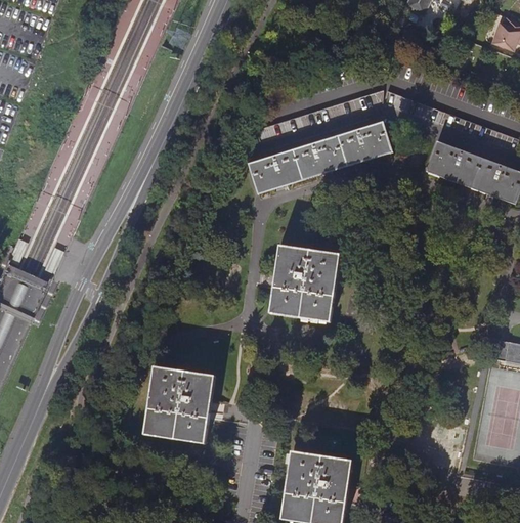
[(416,0),(414,5),(431,14),(438,0),(416,0)]
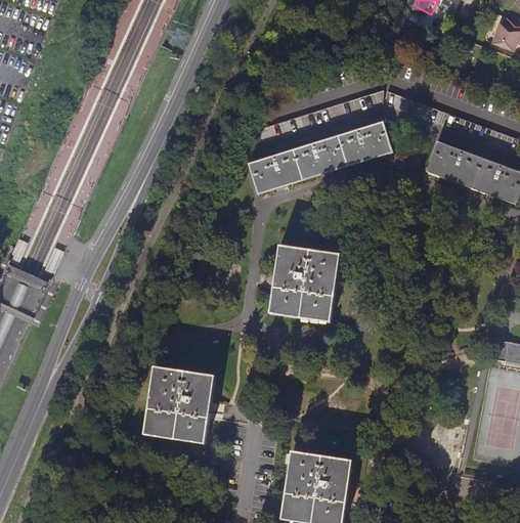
[(392,12),(387,22),(392,25),(397,14),(392,12)]
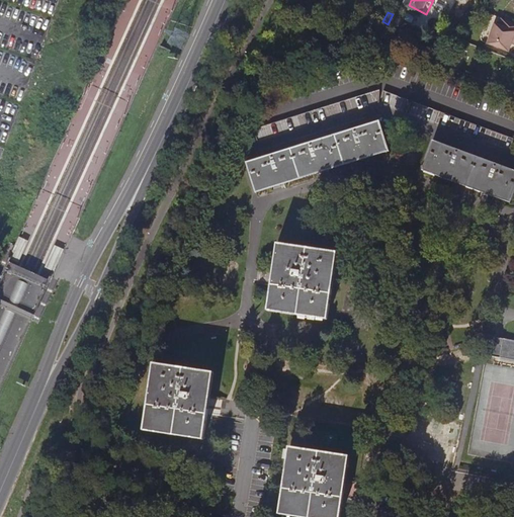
[(513,21),(507,19),(504,25),(500,24),(493,44),(513,51),(513,21)]
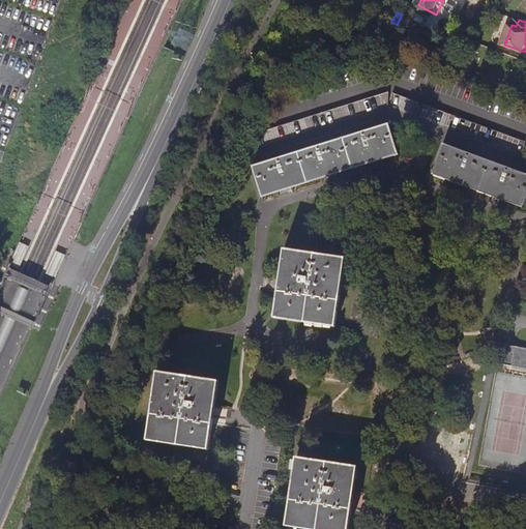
[(525,140),(392,90),(390,106),(522,155),(525,147),(525,140)]
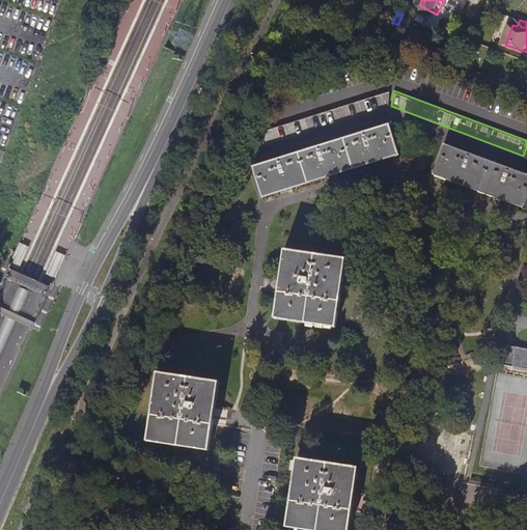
[(259,126),(262,140),(385,108),(388,91),(259,126)]
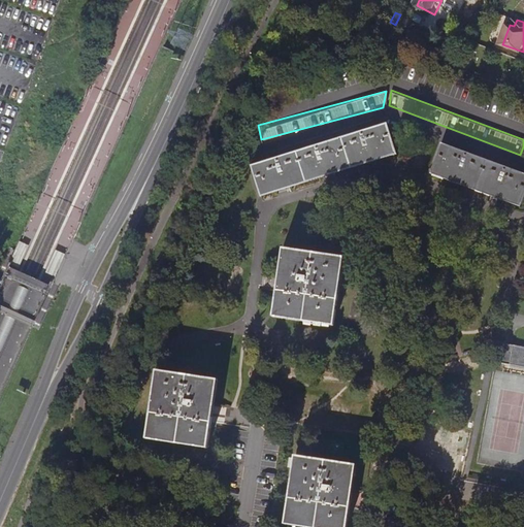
[(250,159),(257,190),(395,152),(387,121),(250,159)]
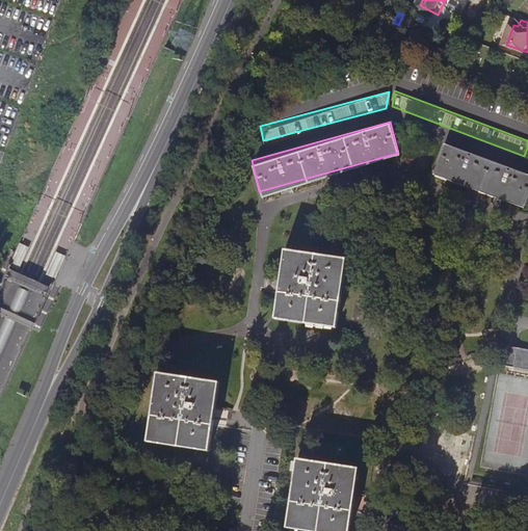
[(527,174),(446,143),(434,174),(525,208),(527,201),(527,174)]
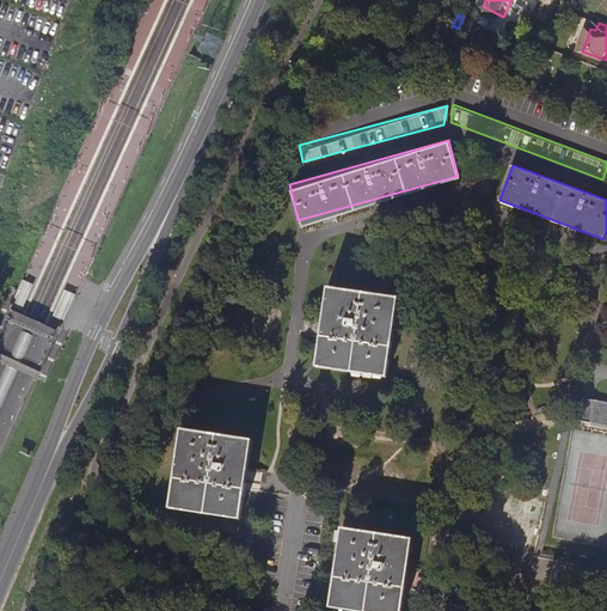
[(459,181),(458,176),(298,220),(299,225),(459,181)]
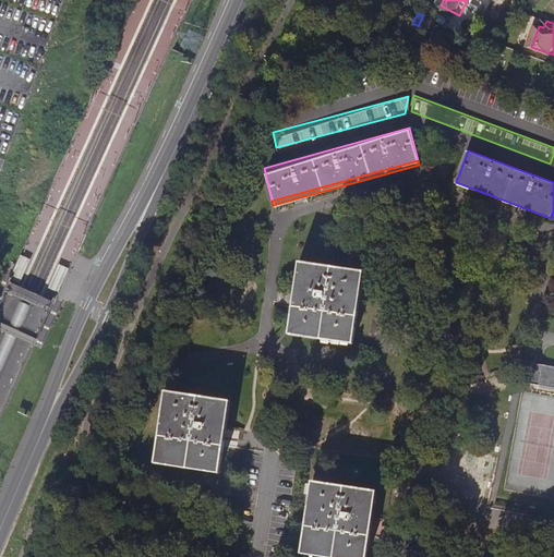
[(550,221),(551,218),(456,182),(455,186),(550,221)]
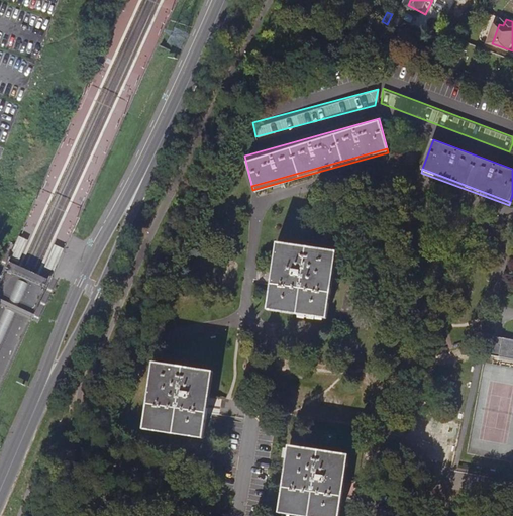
[(30,246),(32,240),(27,238),(22,236),(20,241),(19,243),(18,246),(16,249),(15,252),(12,258),(17,261),(22,263),(24,258),(30,246)]
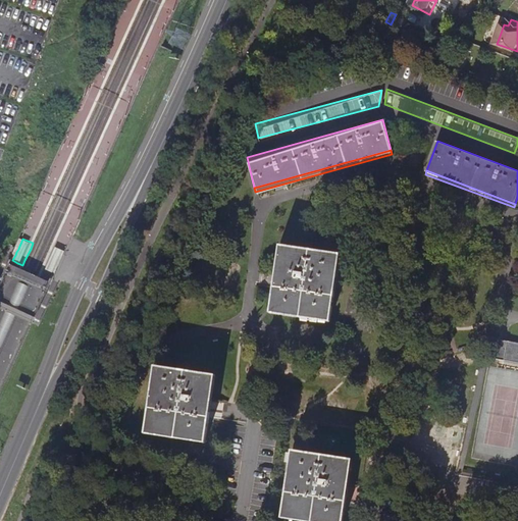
[(272,279),(267,310),(328,319),(333,289),(330,288),(335,250),(280,242),(274,279),(272,279)]
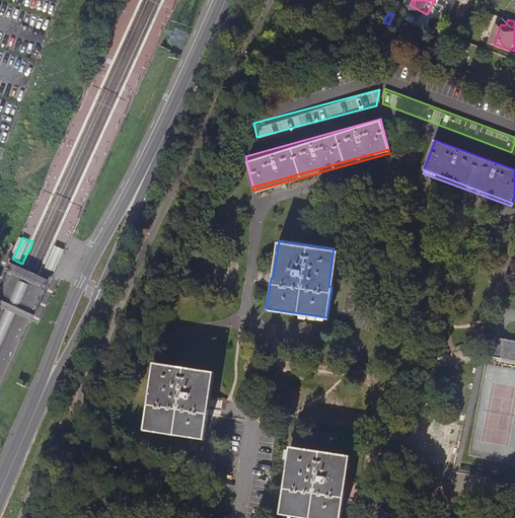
[(276,240),(271,278),(273,278),(279,240),(276,240)]
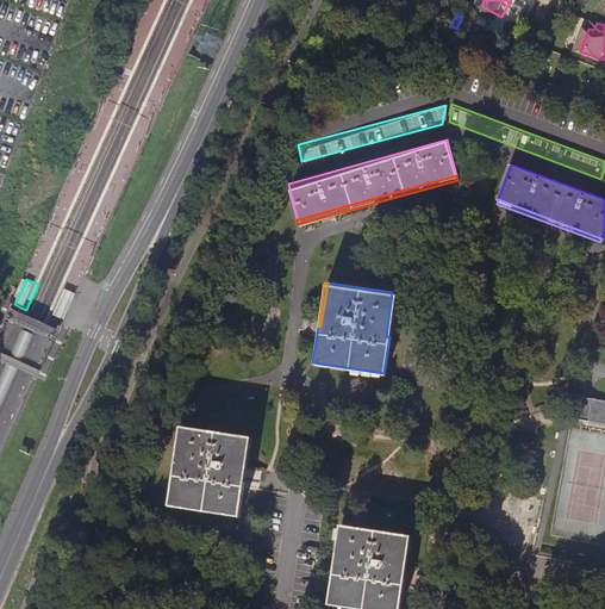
[(395,293),(392,292),(386,336),(390,337),(395,293)]
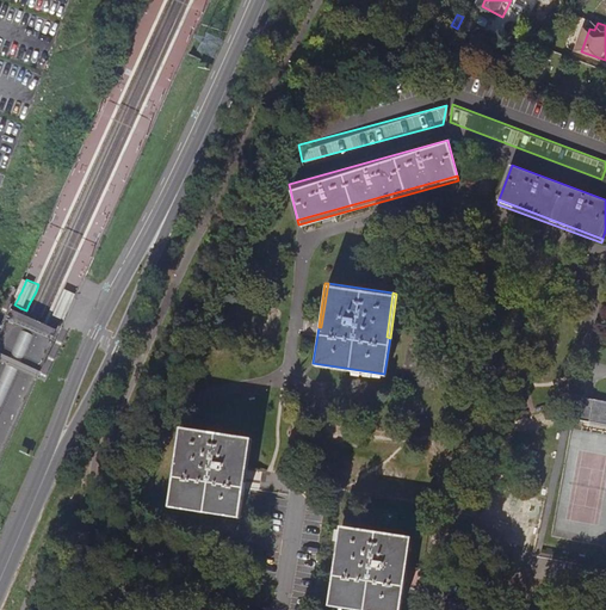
[(0,472),(63,333),(47,325),(29,316),(13,309),(0,338),(0,472)]
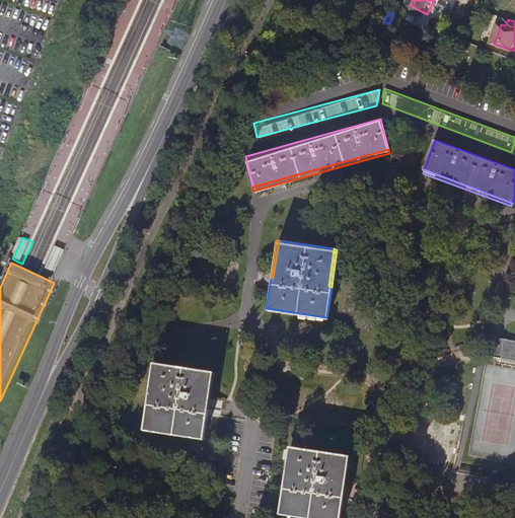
[(326,320),(326,317),(266,308),(266,311),(326,320)]
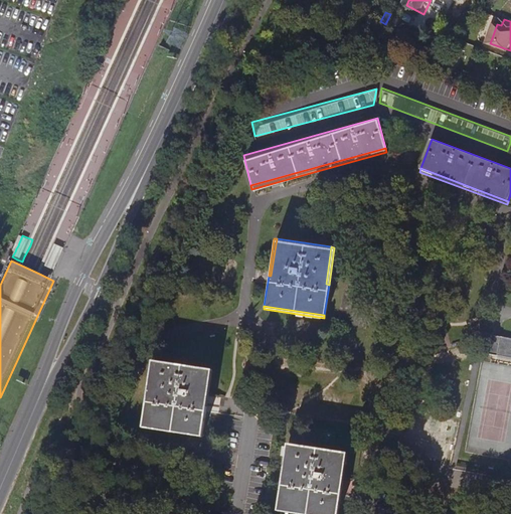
[(510,340),(504,339),(504,337),(492,335),(489,354),(501,356),(502,353),(510,354),(510,340)]
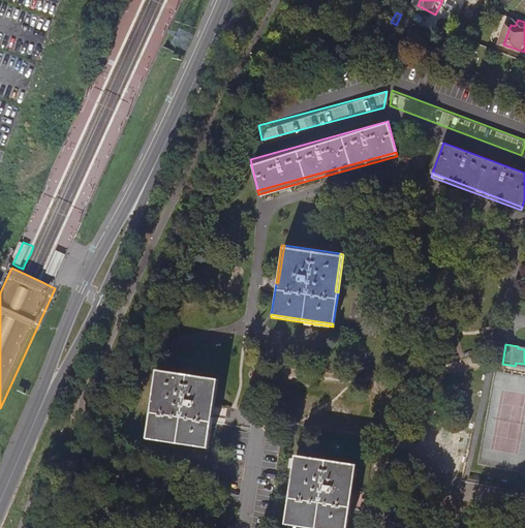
[(152,370),(147,408),(150,409),(156,371),(152,370)]
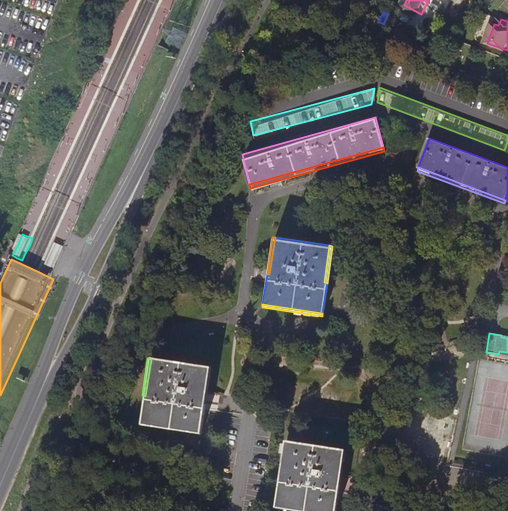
[(142,395),(137,425),(198,435),(203,404),(198,403),(203,366),(151,359),(145,396),(142,395)]
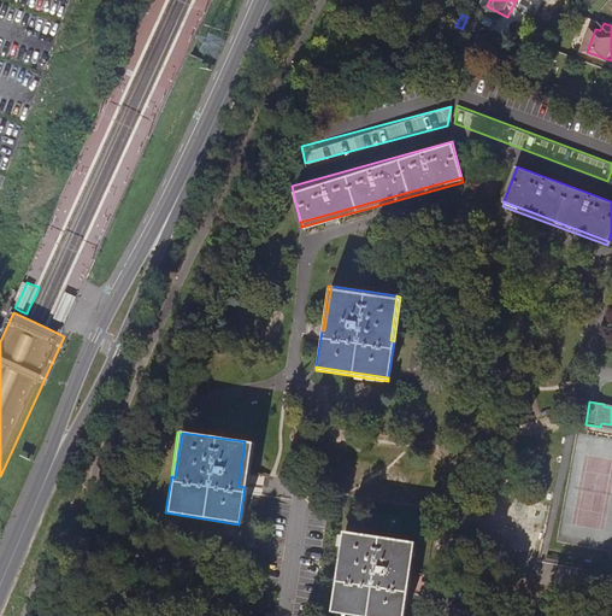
[(251,443),(245,441),(239,486),(245,487),(251,443)]
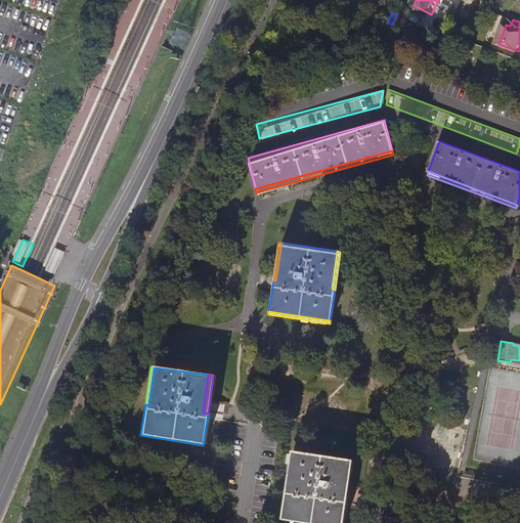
[(203,447),(203,445),(140,435),(140,438),(203,447)]
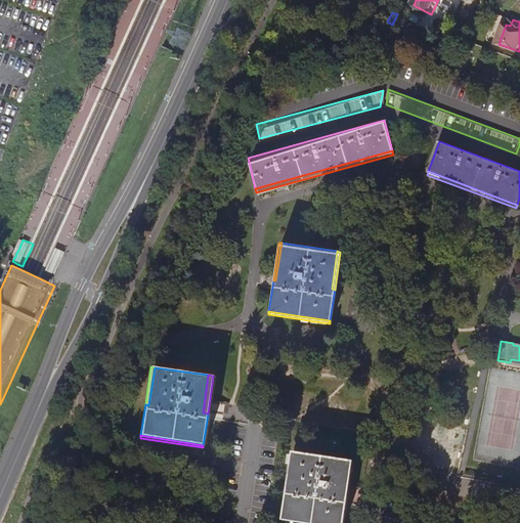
[(290,452),(285,491),(288,492),(293,453),(290,452)]
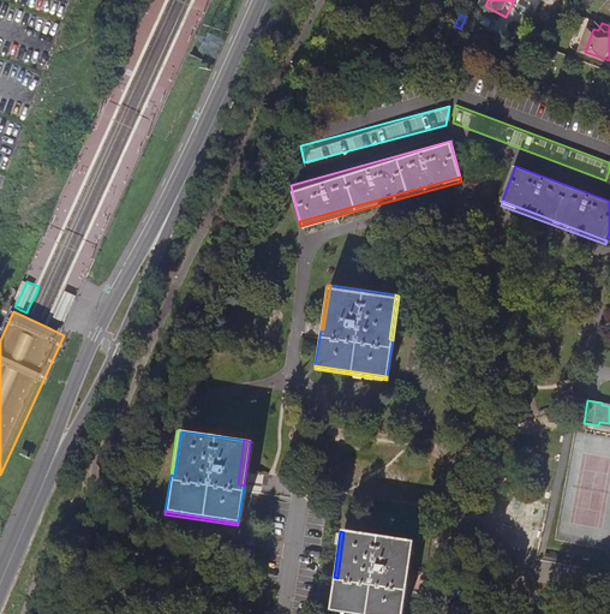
[(346,613),(401,613),(406,588),(401,588),(408,542),(344,532),(338,578),(334,577),(329,612),(346,613)]
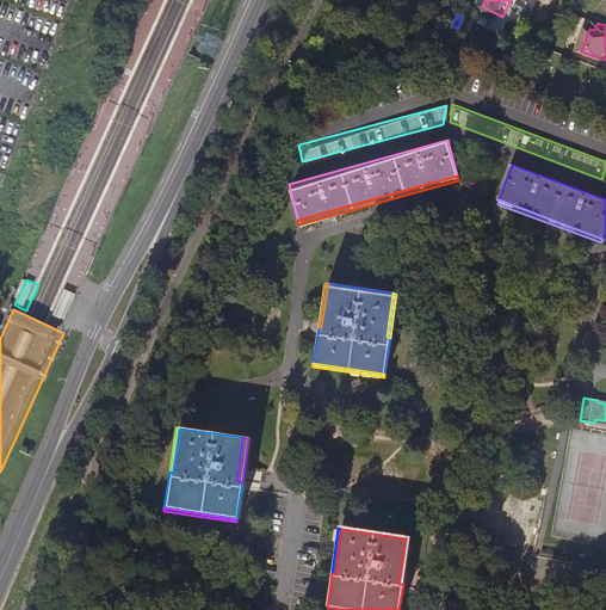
[(409,538),(406,538),(399,584),(403,584),(409,538)]
